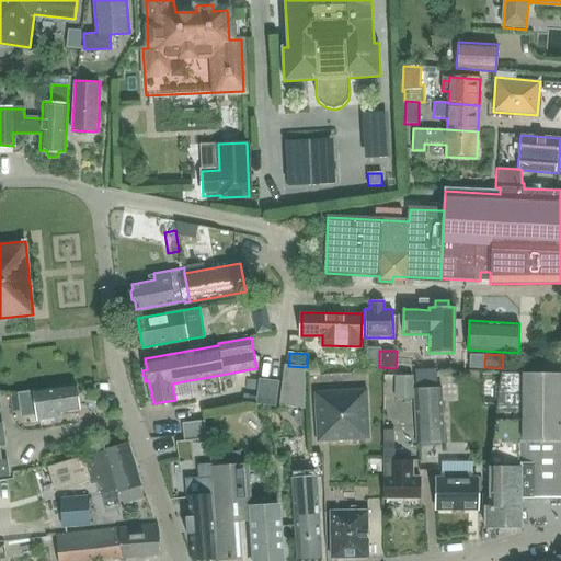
[(560,449),(560,371),(502,374),(485,501),(485,527),(521,527),(519,497),(560,496),(560,449)]
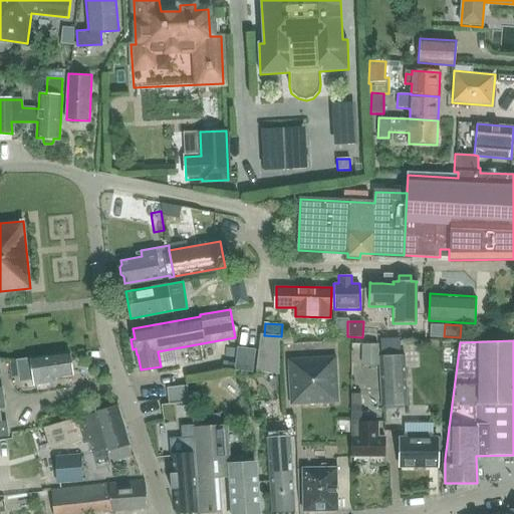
[(378,343),(361,343),(360,365),(378,365),(378,343)]
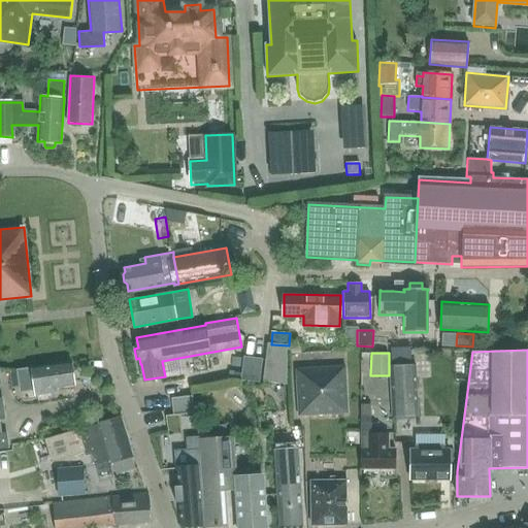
[(256,360),(242,358),(240,380),(254,382),(256,360)]
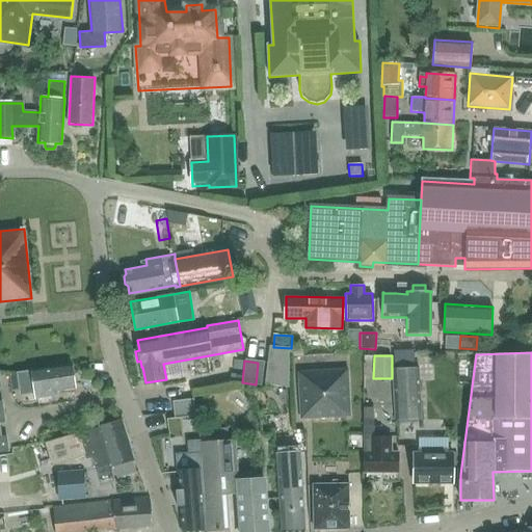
[(53,392),(76,389),(73,367),(18,373),(21,395),(35,393),(36,399),(54,397),(53,392)]
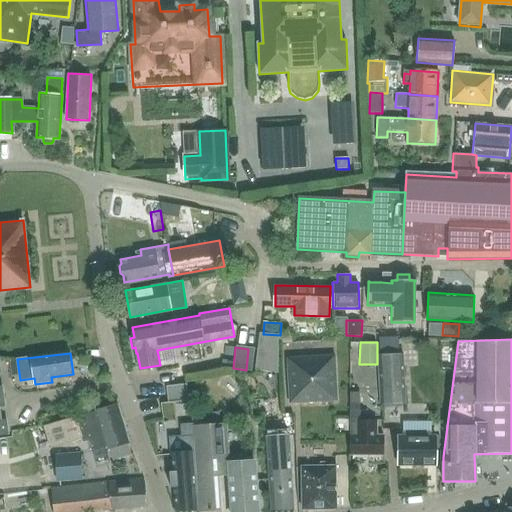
[(381,405),(406,404),(404,353),(379,355),(381,405)]
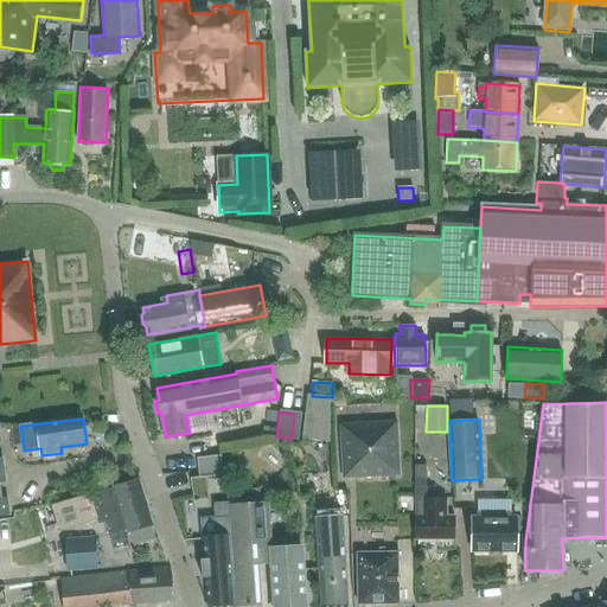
[(344,477),(400,474),(397,421),(342,423),(344,477)]
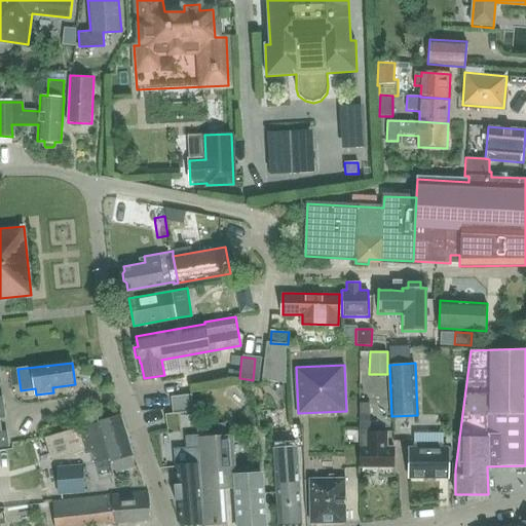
[(193,411),(191,395),(170,397),(173,414),(193,411)]
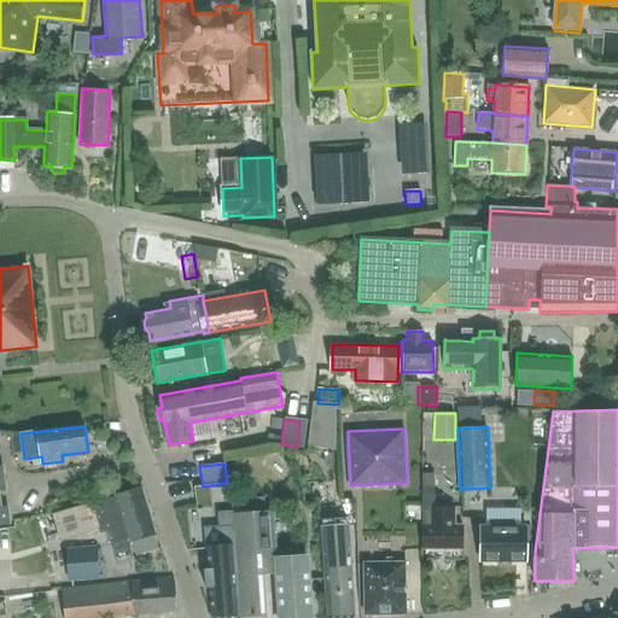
[(421,507),(424,507),(424,547),(464,548),(464,525),(454,525),(455,507),(435,507),(435,473),(421,473),(421,507)]
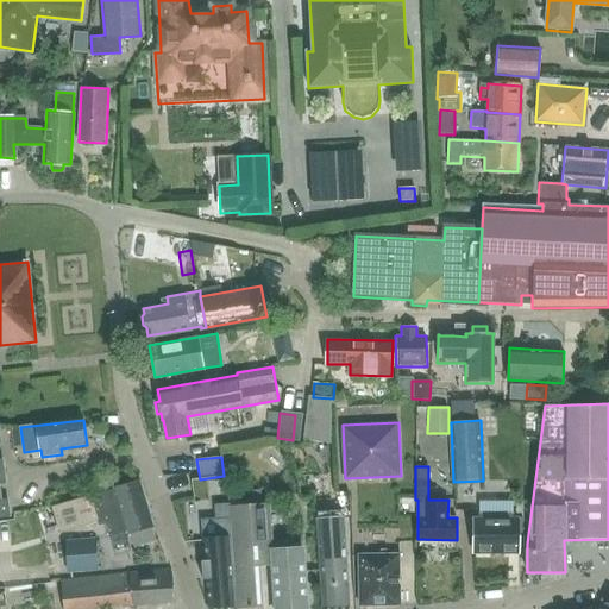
[(223,496),(221,479),(207,481),(208,497),(223,496)]
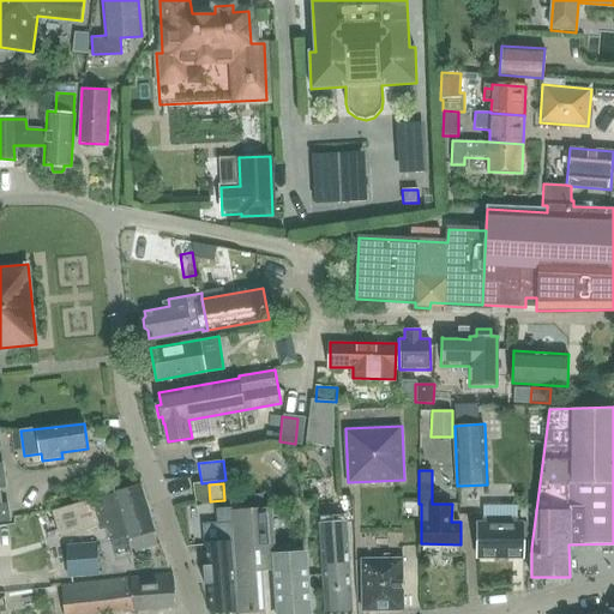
[(142,486),(115,494),(91,501),(91,499),(50,511),(59,539),(98,527),(100,530),(106,529),(109,542),(128,536),(130,539),(134,553),(157,546),(152,531),(155,530),(142,486)]
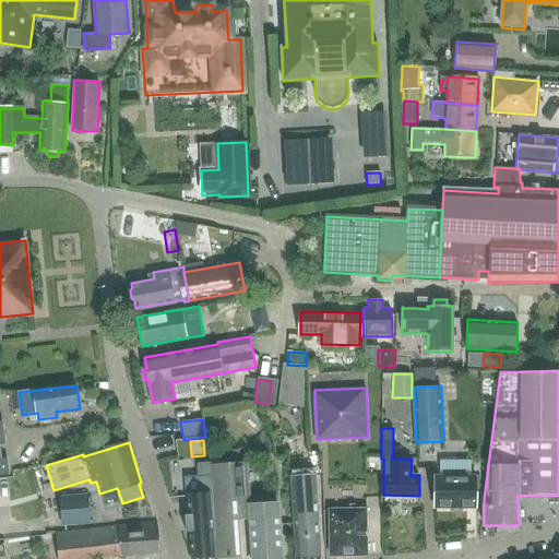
[(237,520),(251,519),(250,504),(247,463),(240,463),(239,450),(211,452),(218,558),(239,557),(237,520)]
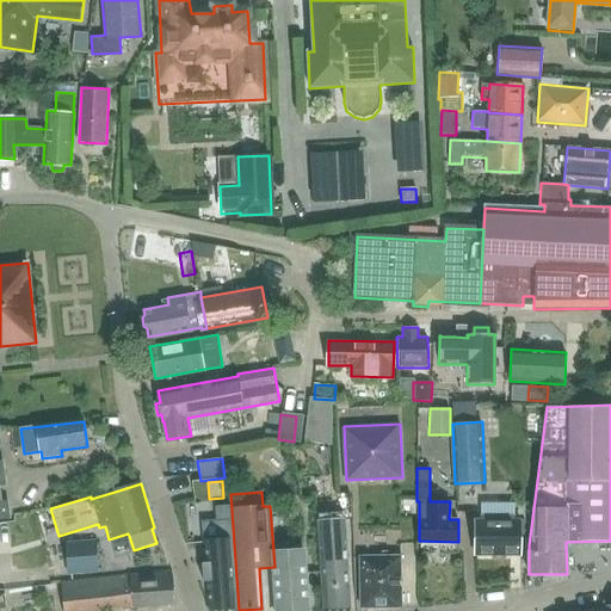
[(345,519),(334,520),(319,522),(323,610),(351,609),(345,519)]
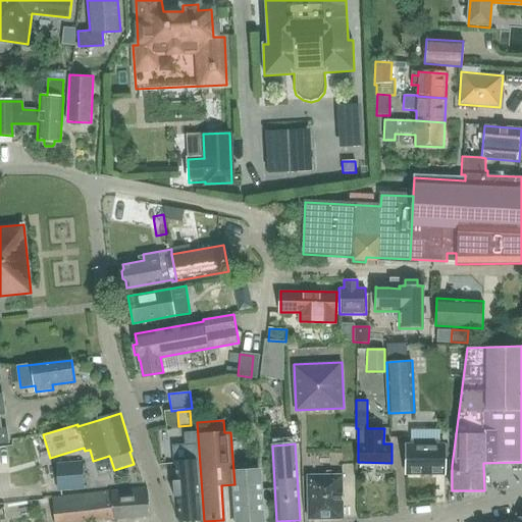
[(445,444),(407,444),(406,474),(445,474),(445,444)]
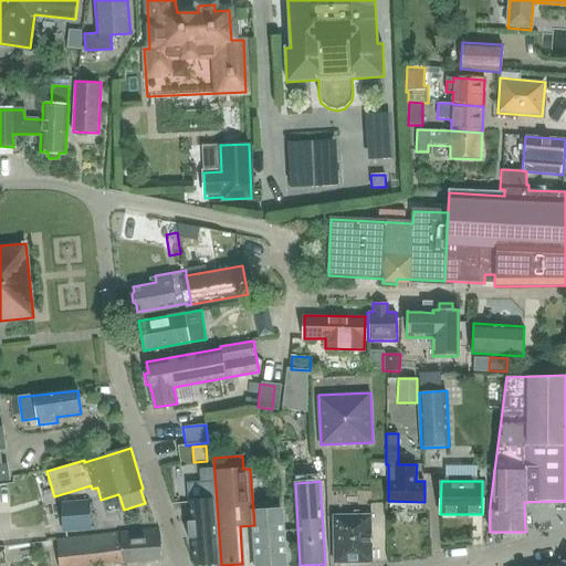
[(190,522),(187,522),(188,540),(192,540),(194,565),(218,564),(211,482),(200,483),(188,484),(189,502),(190,522)]
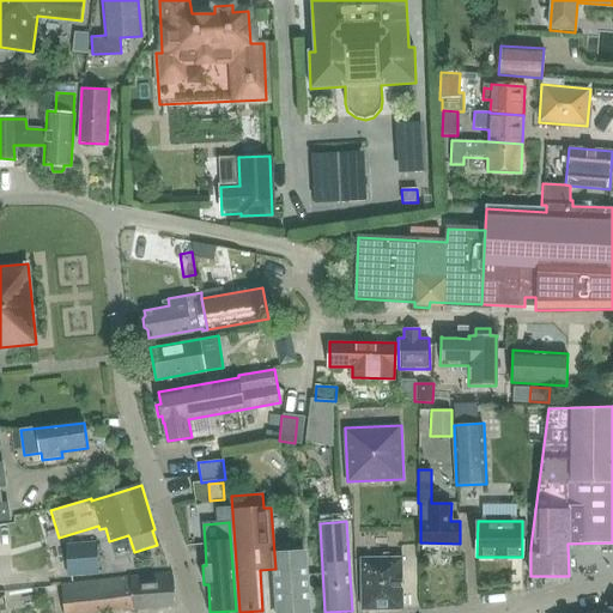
[(68,576),(98,575),(96,542),(66,545),(68,576)]
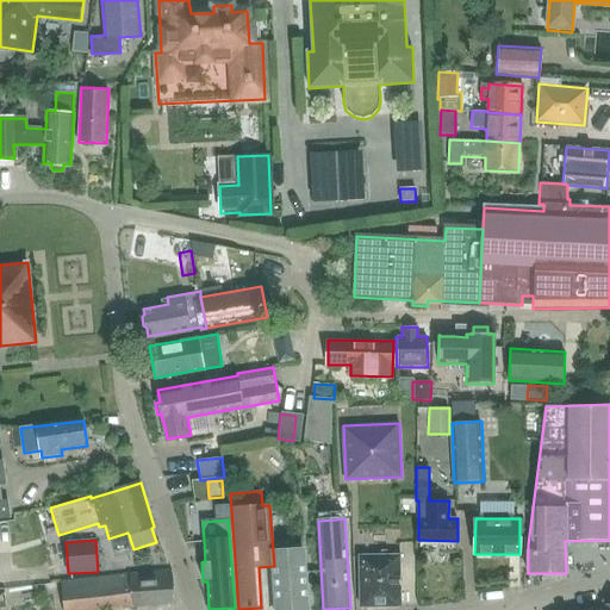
[(306,609),(303,548),(273,551),(274,566),(277,609),(306,609)]
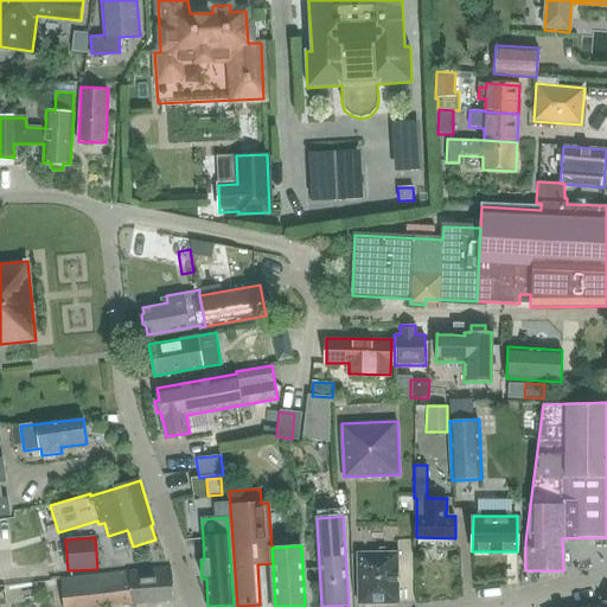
[(358,605),(398,604),(398,553),(385,554),(385,548),(378,548),(378,553),(357,553),(358,605)]
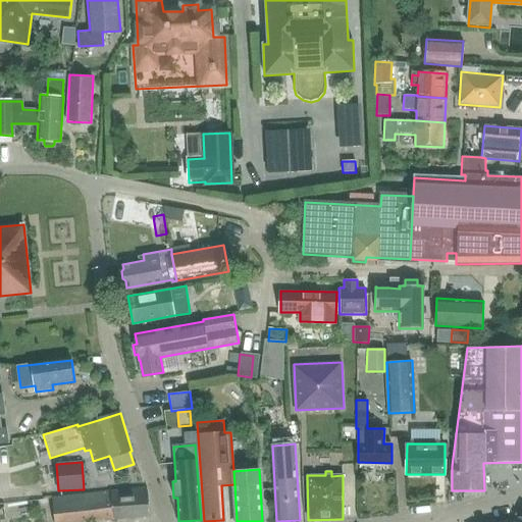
[(54,521),(91,521),(149,516),(146,488),(111,491),(52,498),(54,521)]
